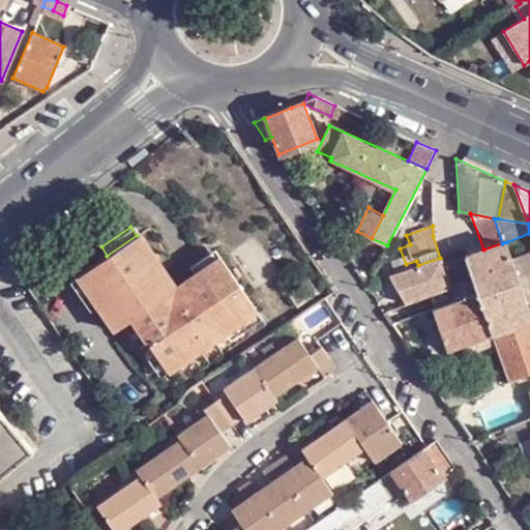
[(529,233),(506,242),(529,311),(529,233)]
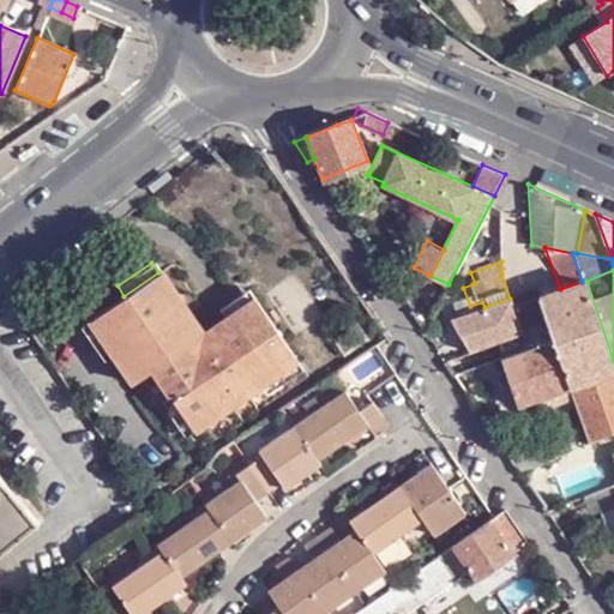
[(124,296),(88,320),(108,353),(130,384),(150,369),(172,404),(190,431),(257,386),(294,361),(252,299),(222,319),(199,335),(158,272),(124,296)]
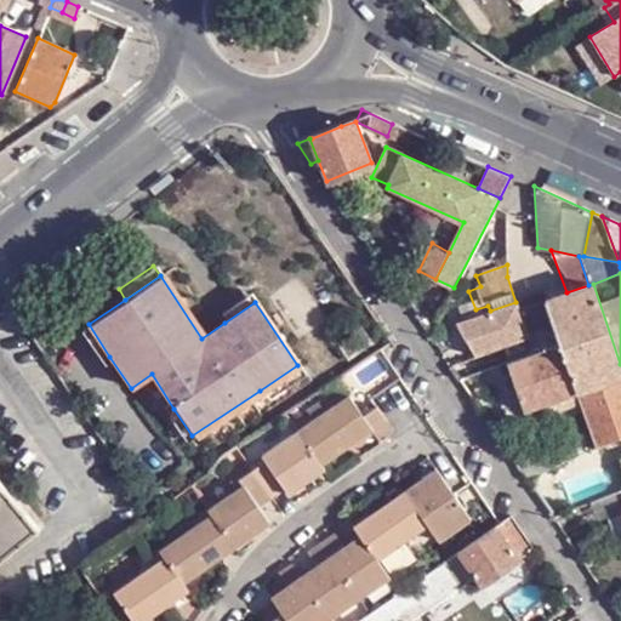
[(620,375),(620,364),(593,284),(588,285),(567,292),(519,309),(528,335),(535,352),(558,345),(575,392),(620,375)]
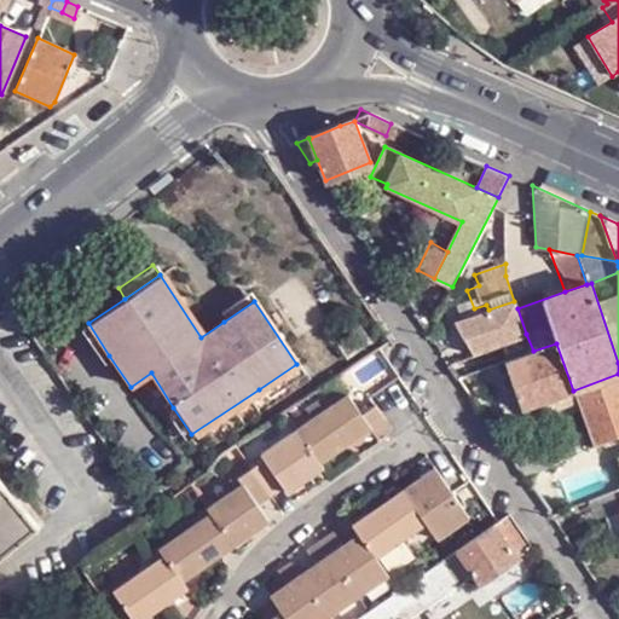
[(218,313),(224,322),(254,301),(249,293),(218,313)]
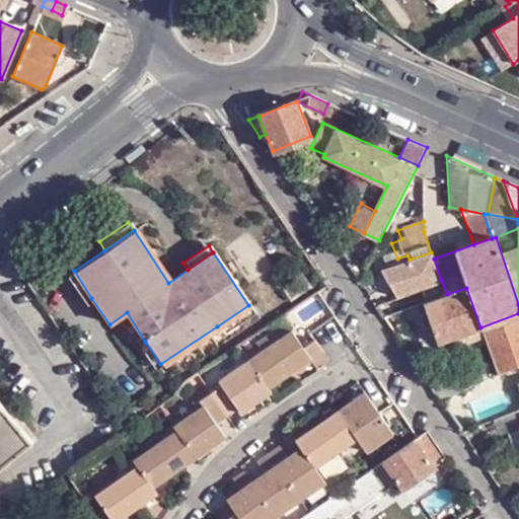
[(22,267),(33,258),(27,249),(16,258),(22,267)]
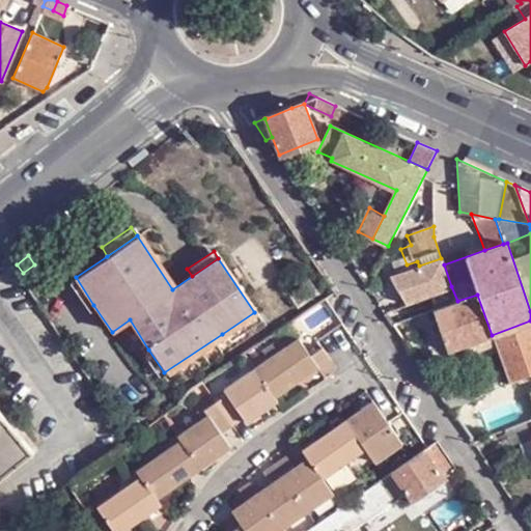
[(410,302),(412,302),(451,286),(444,264),(441,258),(419,266),(396,275),(410,302)]
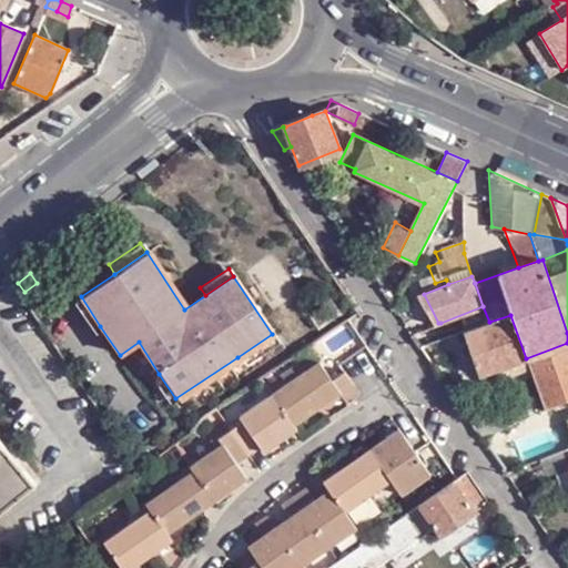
[(424,294),(417,296),(437,324),(438,323),(424,294)]
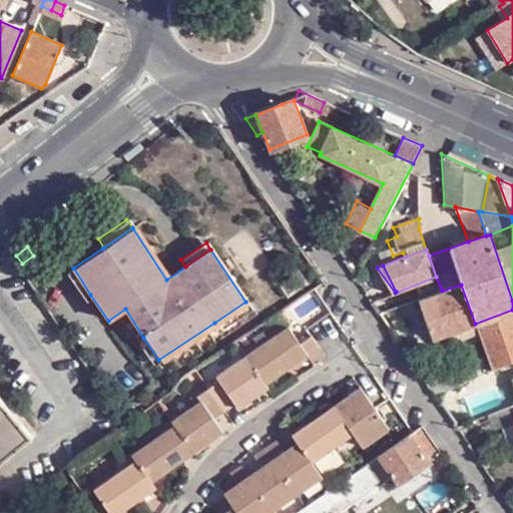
[(90,295),(73,268),(65,273),(83,300),(90,295)]
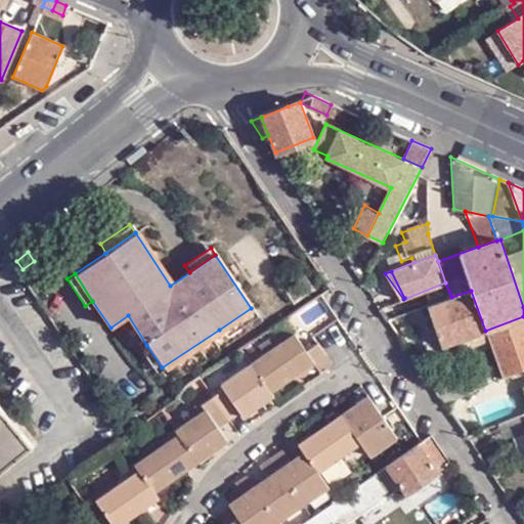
[(451,343),(485,331),(471,291),(451,297),(427,307),(441,347),(451,343)]
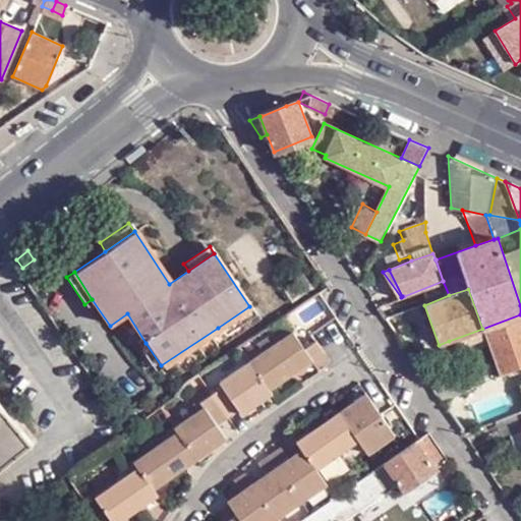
[(254,314),(249,306),(218,328),(223,335),(254,314)]
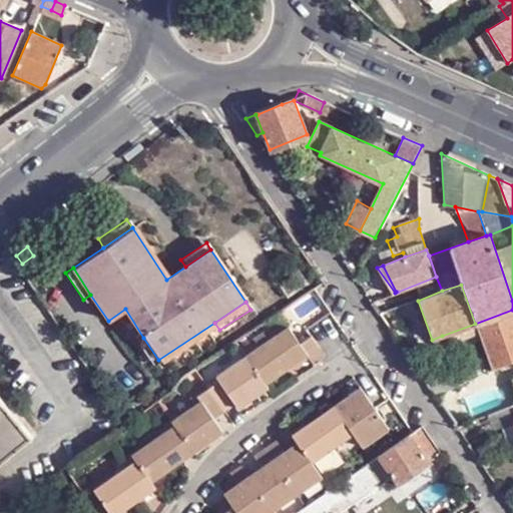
[(512,362),(512,310),(475,324),(442,336),(445,345),(478,334),(490,368),(491,371),(493,370),(512,362)]
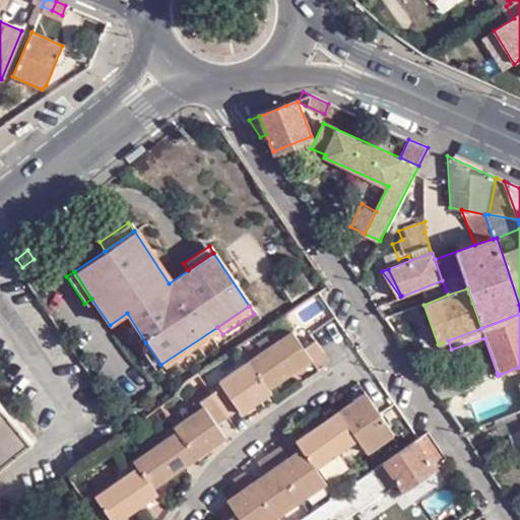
[(136,465),(91,495),(109,519),(115,519),(154,494),(151,486),(223,437),(214,423),(236,408),(240,413),(270,393),(267,389),(310,361),(316,369),(328,361),(314,339),(302,348),(290,332),(216,382),(218,385),(197,399),(201,406),(171,427),(174,431),(131,459),(136,465)]
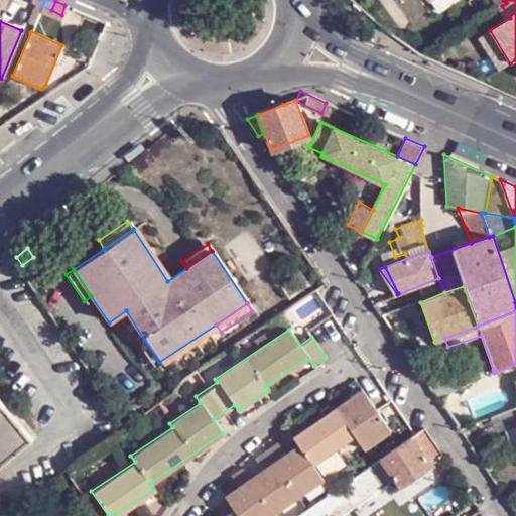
[(159,362),(144,340),(138,345),(152,367),(159,362)]
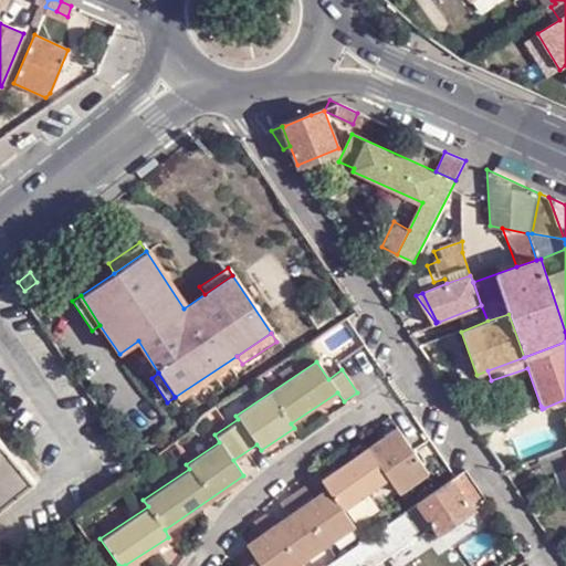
[(296,565),(352,528),(342,512),(387,481),(397,495),(427,474),(396,428),(320,480),(325,489),(311,499),(303,486),(278,503),(285,515),(272,525),(264,513),(251,522),(259,534),(243,544),(245,547),(233,556),(239,565),(296,565)]
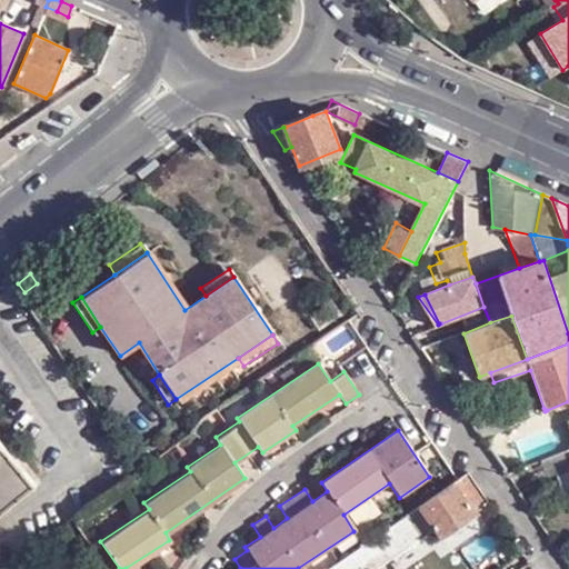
[(0,512),(36,485),(0,440),(0,512)]
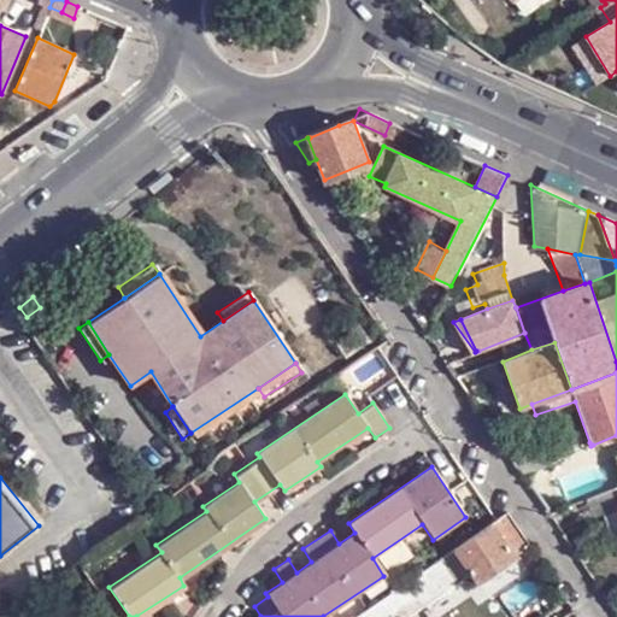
[(529,545),(507,513),(493,523),(453,550),(469,574),(476,582),(513,558),(512,556),(529,545)]
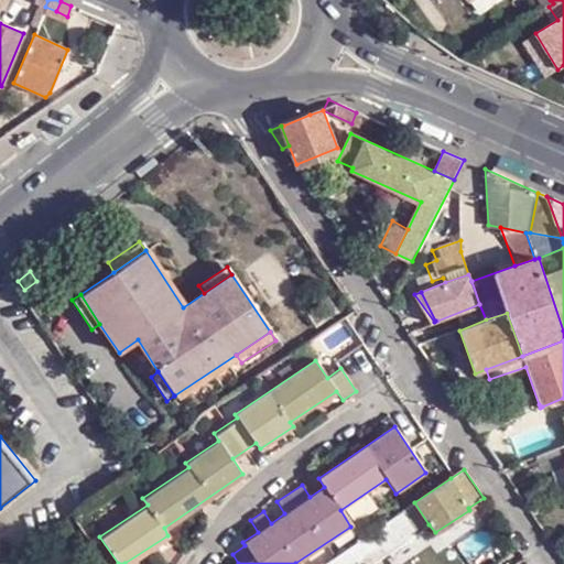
[(429,524),(414,502),(399,513),(413,534),(413,535),(429,524)]
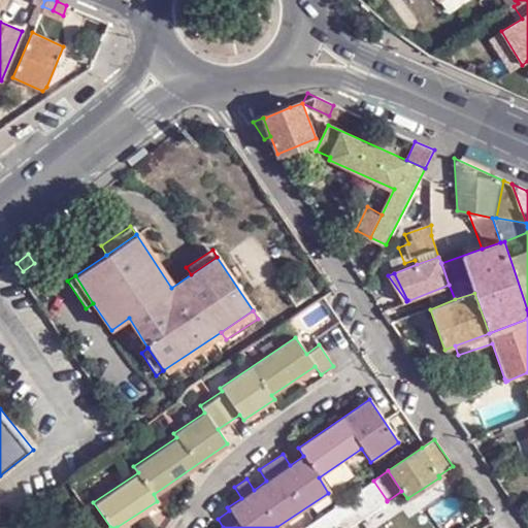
[(345,527),(387,500),(373,481),(302,527),(345,527)]
